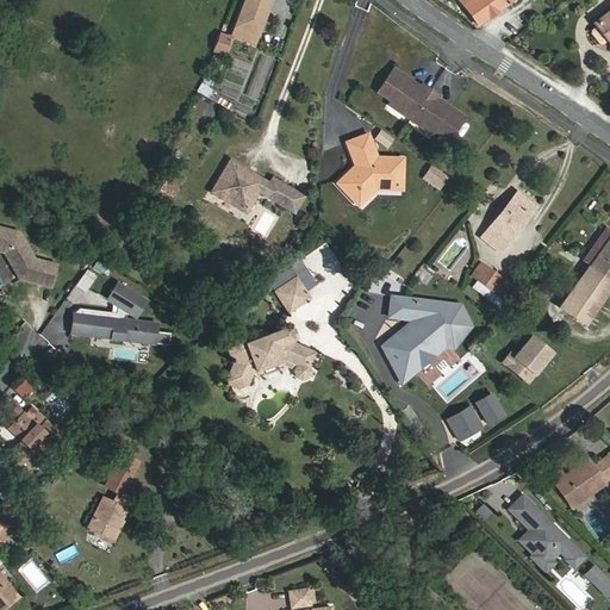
[(244,0),(231,36),(255,44),(272,0),(244,0)]
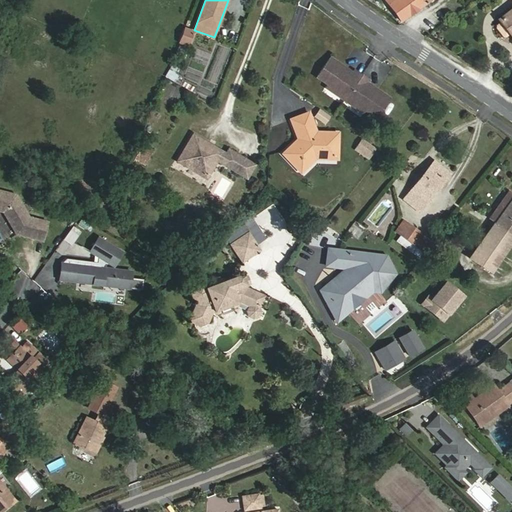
[(384,0),(400,21),(425,3),(422,0),(384,0)]
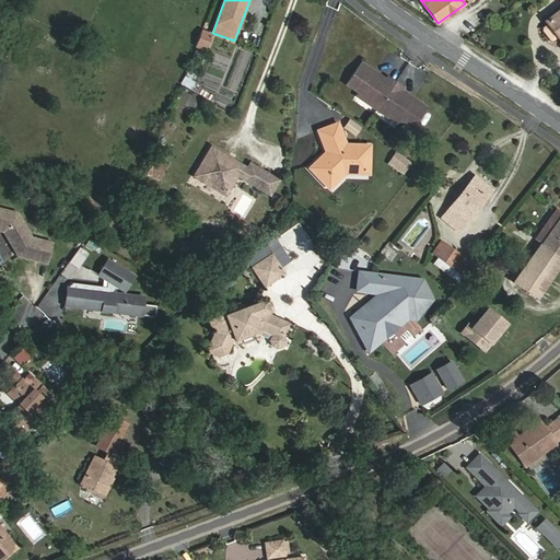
[(553,35),(559,30),(559,9),(544,22),(545,23),(540,27),(539,31),(547,41),(553,35)]
